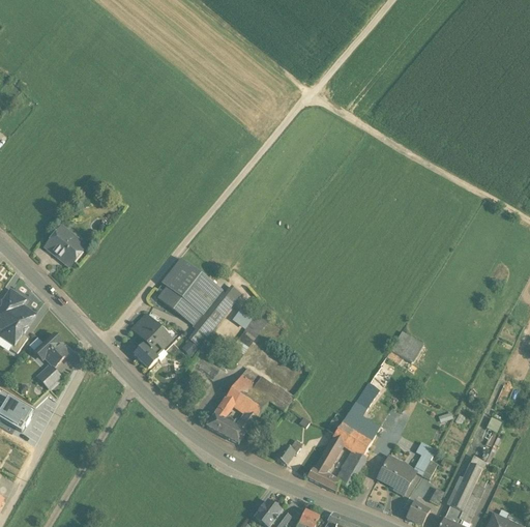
[(85,246),(62,227),(47,246),(69,266),(85,246)]
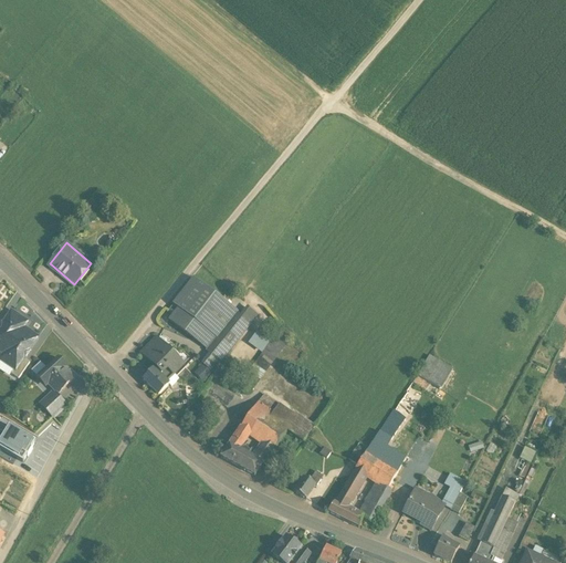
[(238,310),(194,275),(173,303),(178,306),(173,313),(169,318),(208,347),(237,311),(238,310)]
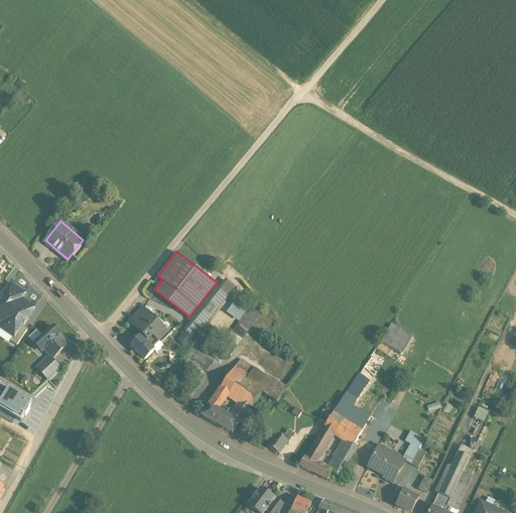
[(157,276),(153,281),(157,285),(162,279),(157,276)]
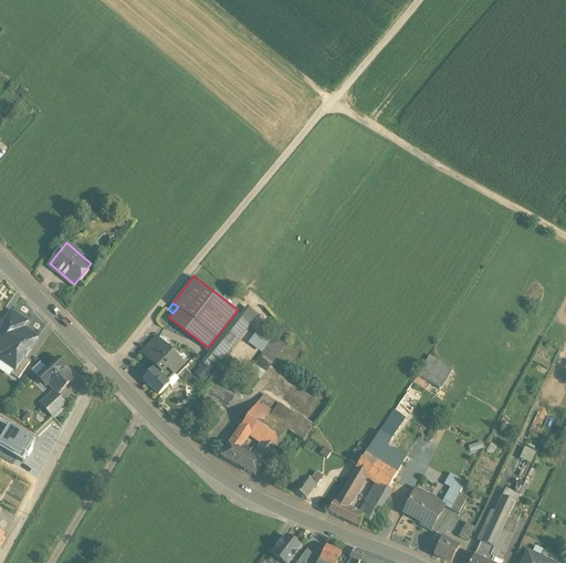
[(27,321),(11,311),(0,326),(0,350),(4,353),(22,326),(27,321)]
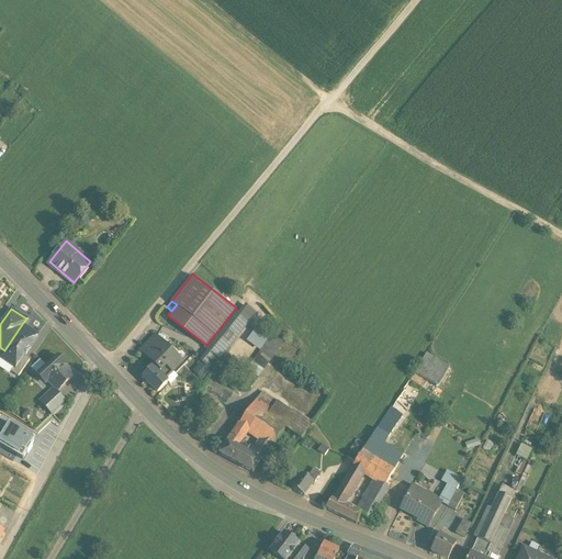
[(206,345),(204,347),(218,358),(228,345),(231,343),(231,344),(248,321),(235,309),(206,345)]
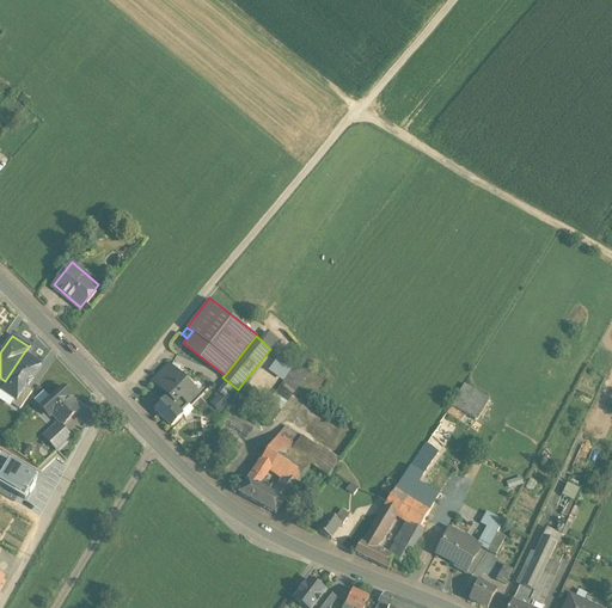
[(5,381),(0,387),(17,399),(25,386),(41,363),(24,352),(5,381)]
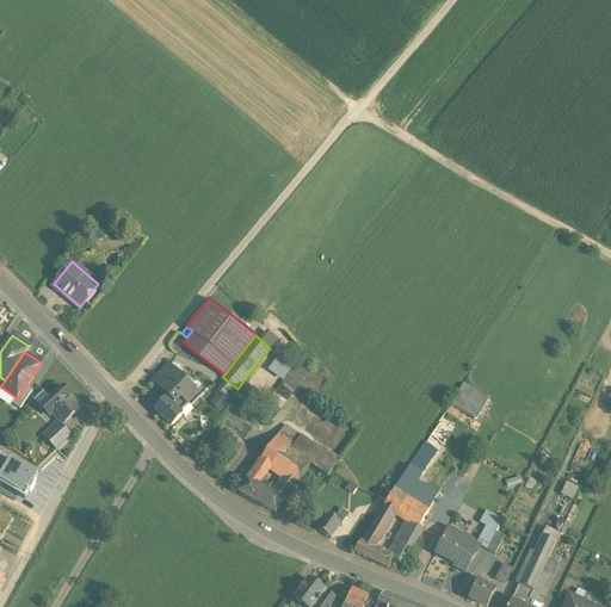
[(298,358),(269,401),(281,409),(310,366),(298,358)]
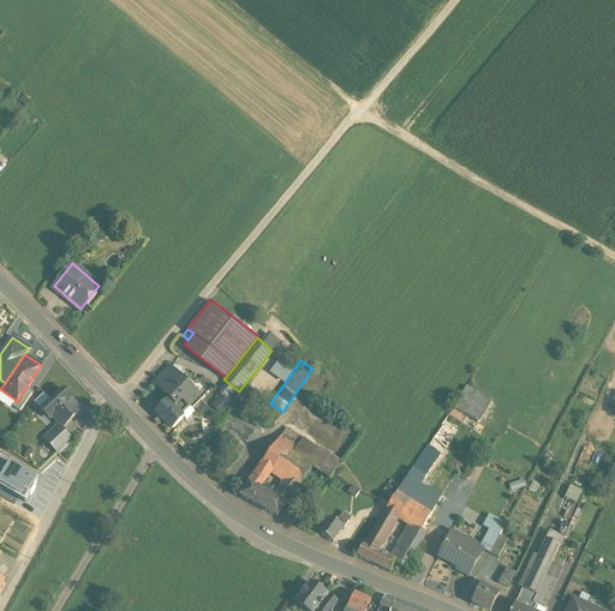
[(177,373),(169,365),(165,370),(173,377),(162,388),(169,395),(168,397),(175,405),(183,397),(189,403),(198,394),(191,387),(192,385),(192,383),(187,378),(185,378),(184,379),(177,372),(177,373)]
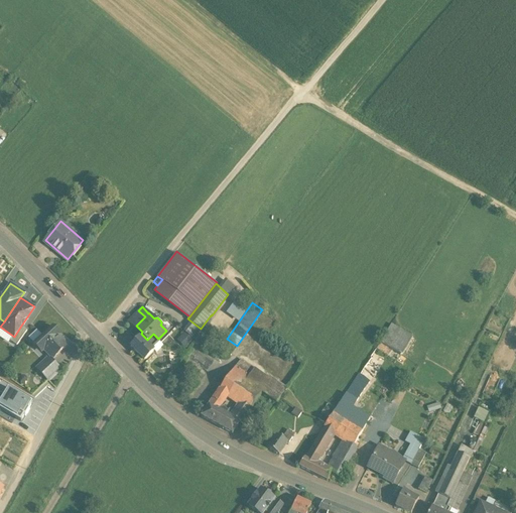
[(138,310),(129,319),(136,326),(145,316),(138,310)]
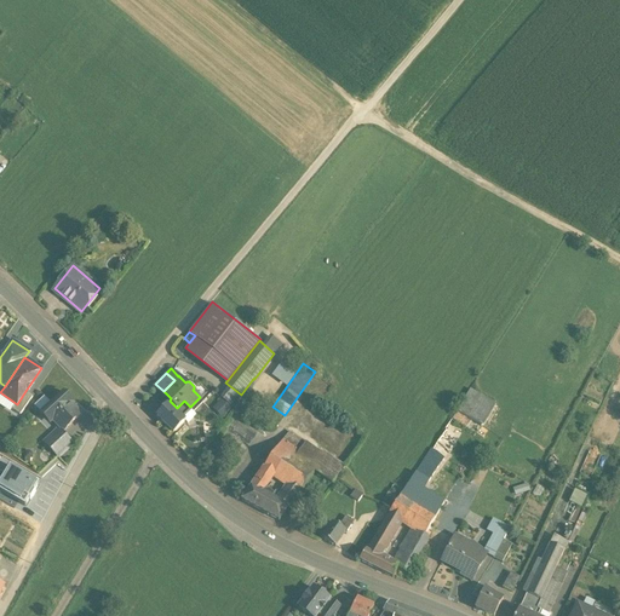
[(495,399),(471,385),(457,407),(482,422),(495,399)]
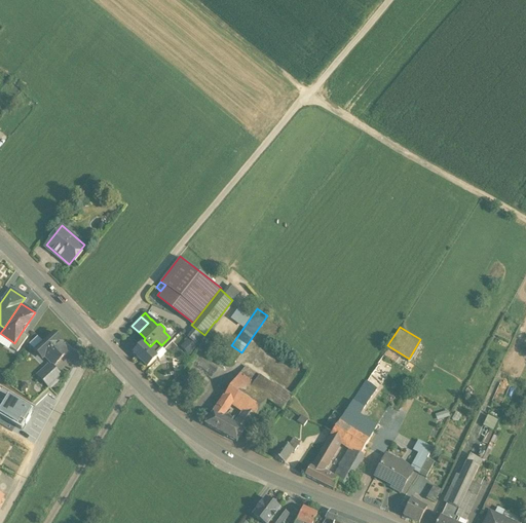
[(28,336),(22,332),(14,343),(11,346),(17,350),(28,336)]
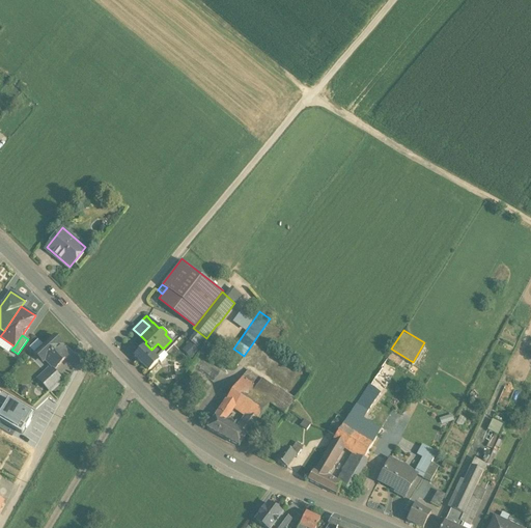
[(57,336),(54,335),(53,335),(44,344),(38,350),(54,367),(68,354),(59,344),(61,343),(60,342),(60,339),(57,336)]
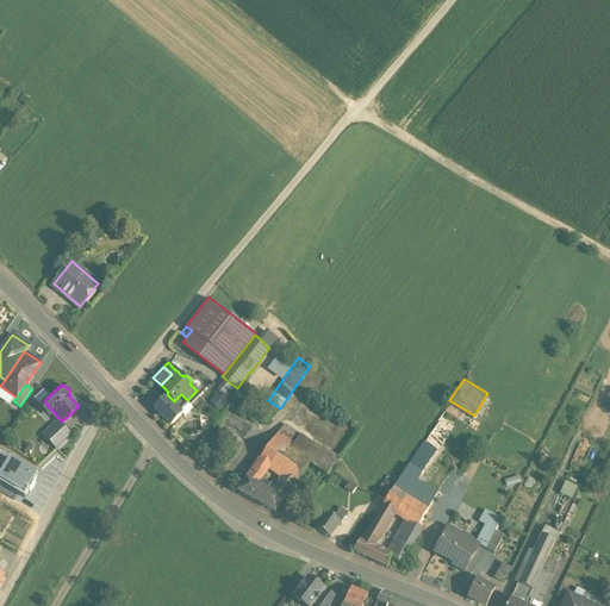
[(44,388),(33,398),(41,405),(44,401),(50,395),(44,388)]
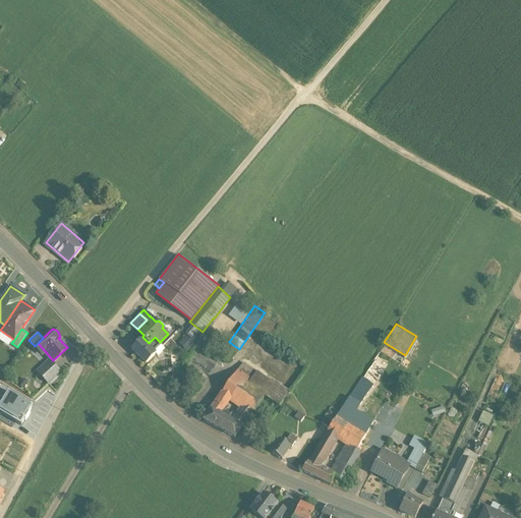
[(149,343),(142,337),(131,348),(146,362),(155,352),(153,349),(160,342),(155,337),(149,343)]
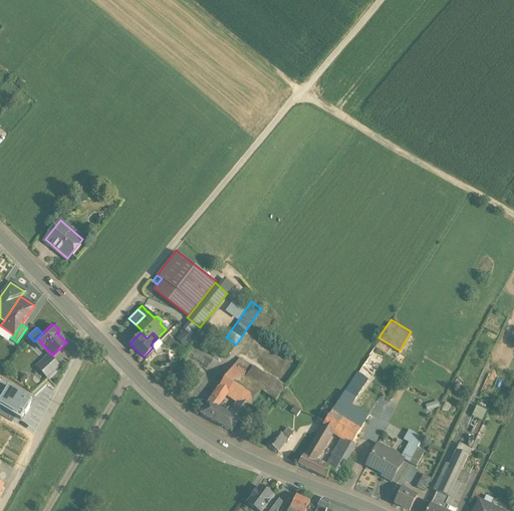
[(236,344),(226,337),(220,346),(230,353),(236,344)]
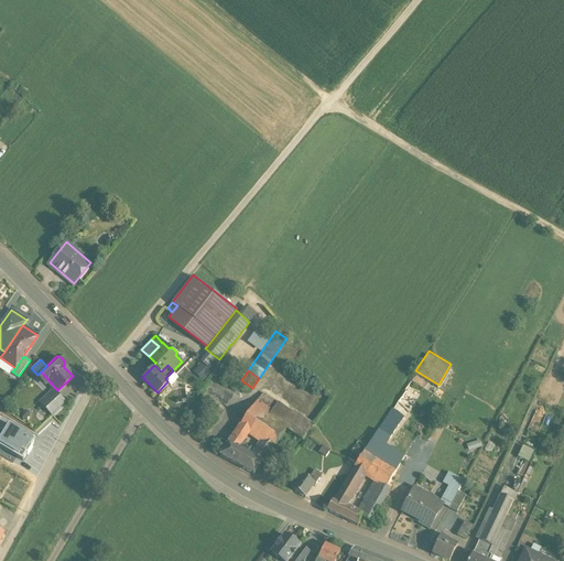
[(53,389),(41,401),(53,414),(65,402),(53,389)]
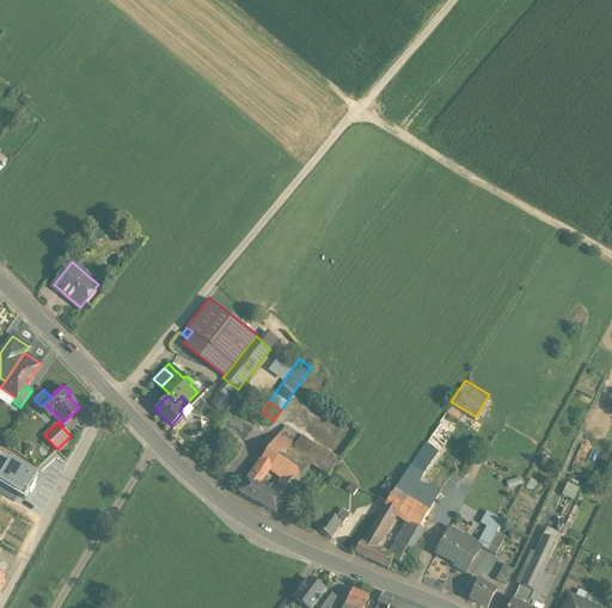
[(285,425),(251,473),(258,478),(259,477),(263,479),(269,470),(283,480),(294,487),(319,453),(307,444),(303,453),(294,447),(301,437),(285,425)]
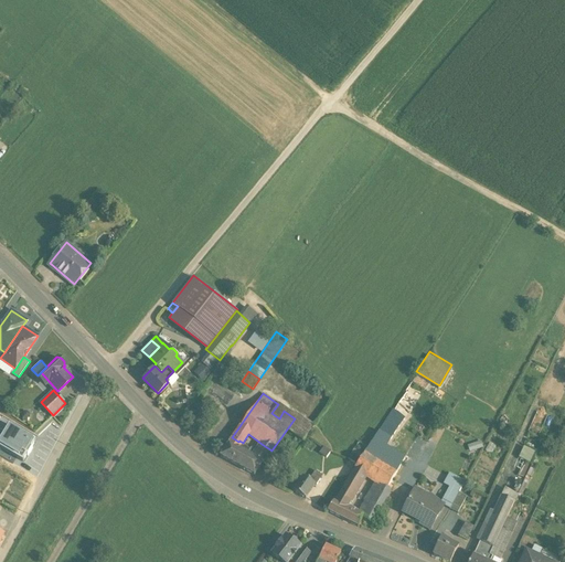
[(403,413),(394,407),(387,419),(396,424),(403,413)]
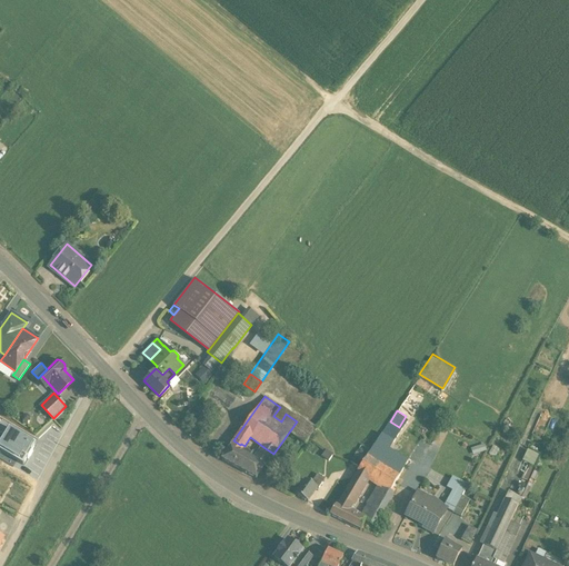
[(390,421),(388,420),(381,434),(392,440),(401,428),(399,427),(390,421)]
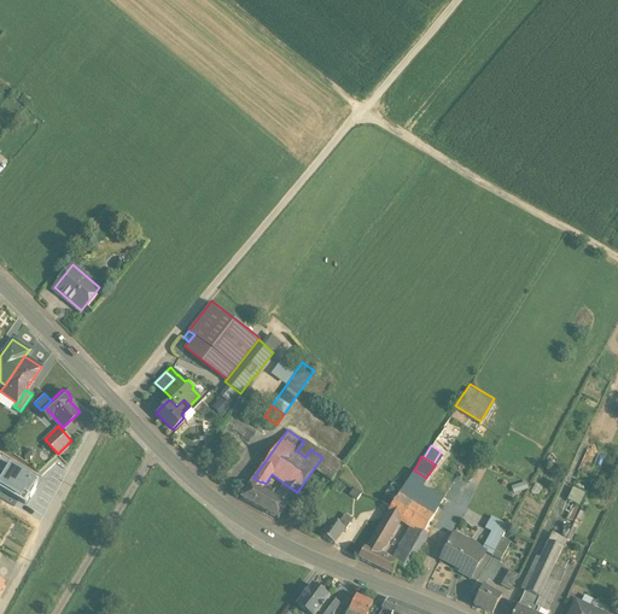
[(340,463),(333,458),(325,471),(330,473),(327,478),(331,480),(334,475),(333,474),(340,463)]
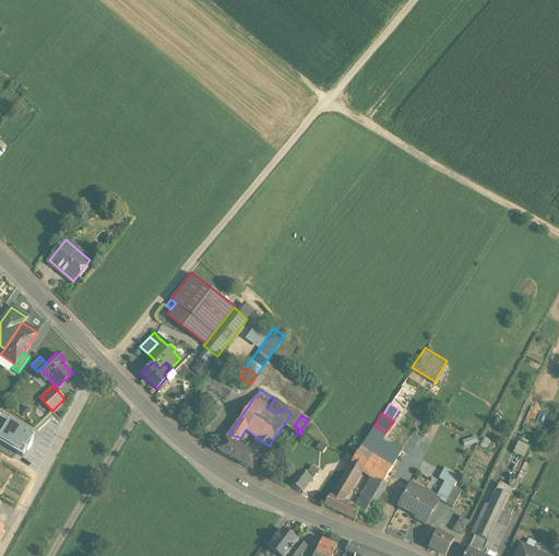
[(35,434),(9,418),(0,433),(0,440),(23,454),(26,448),(27,449),(32,441),(31,440),(35,434)]
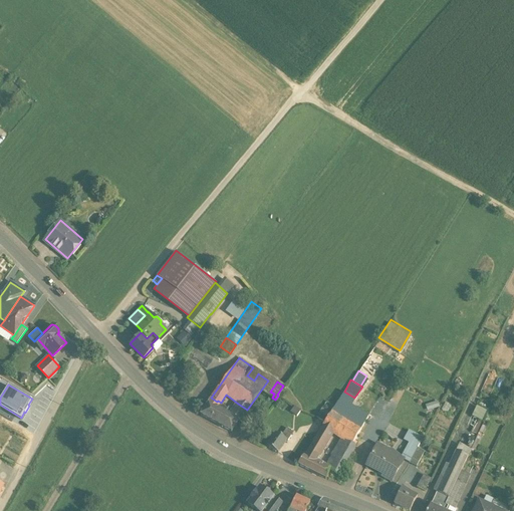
[(344,392),(335,404),(336,405),(346,411),(350,405),(354,398),(344,392)]
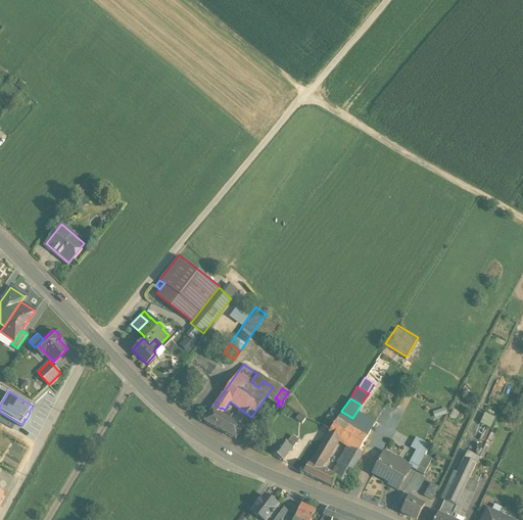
[(221,409),(215,405),(204,421),(235,438),(246,423),(238,417),(233,423),(229,420),(231,416),(224,411),(225,410),(222,408),(221,409)]
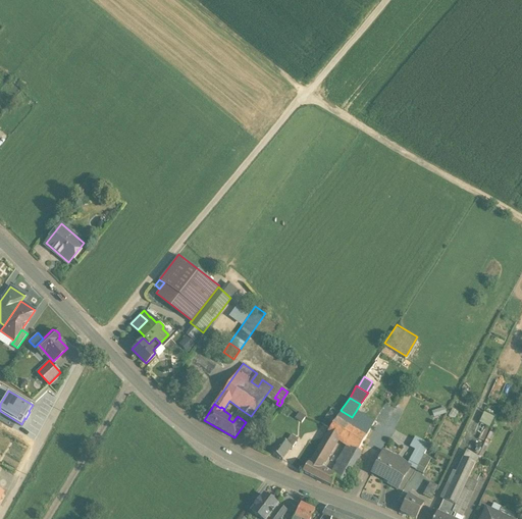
[(340,411),(331,407),(327,412),(335,417),(340,411)]
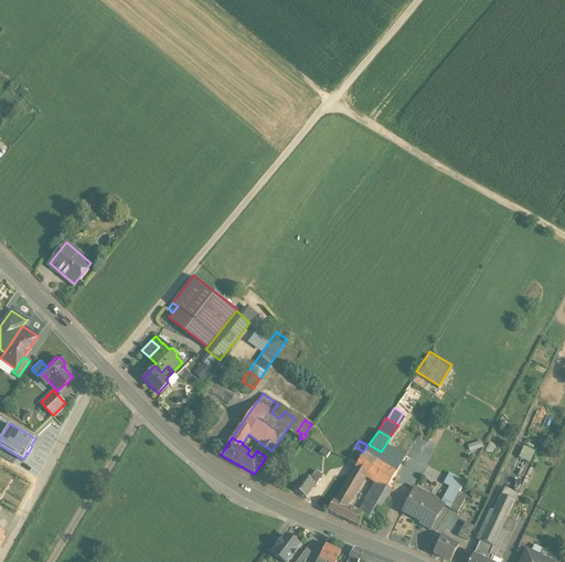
[(529,458),(533,447),(522,442),(516,454),(529,458)]
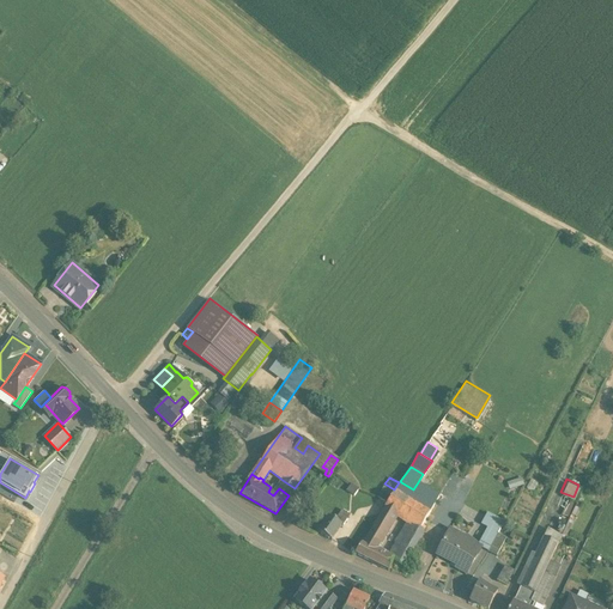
[(295,488),(284,481),(279,488),(289,495),(295,488)]
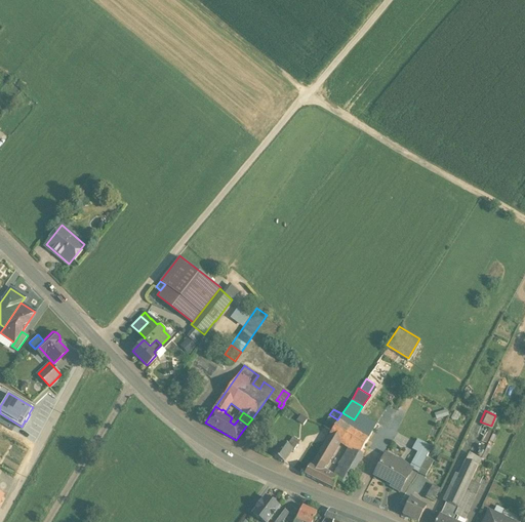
[(354,419),(344,413),(338,420),(350,428),(353,423),(354,419)]
